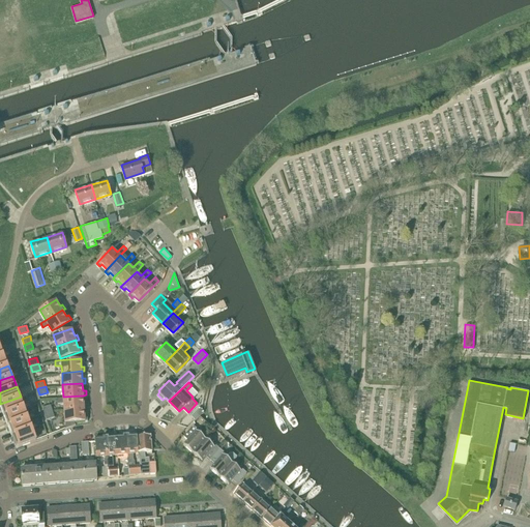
[(64,408),(84,407),(87,407),(87,402),(84,403),(83,396),(63,397),(57,397),(57,402),(64,402),(64,408)]
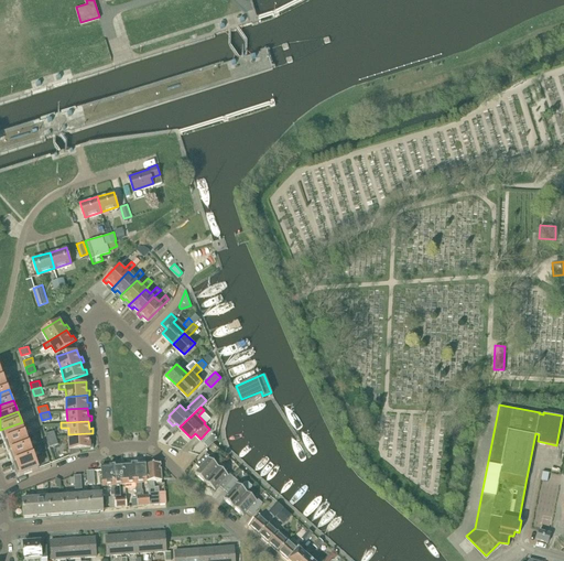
[(22,422),(0,430),(0,435),(2,435),(4,442),(25,433),(22,422)]
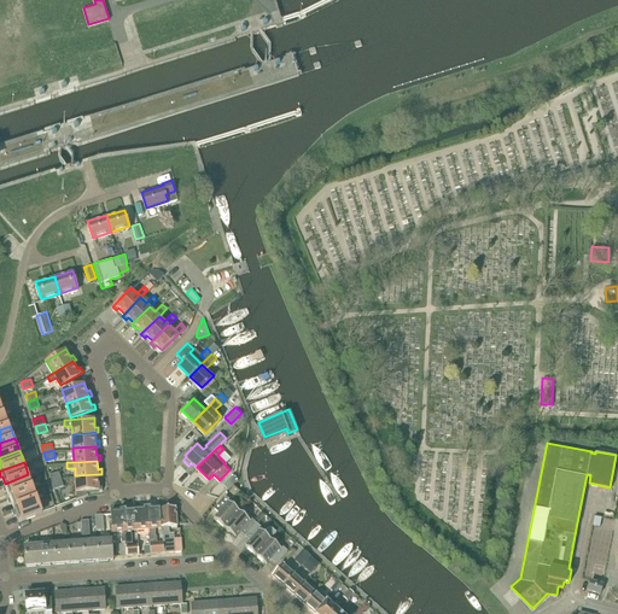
[(52,480),(62,477),(59,469),(50,473),(52,480)]
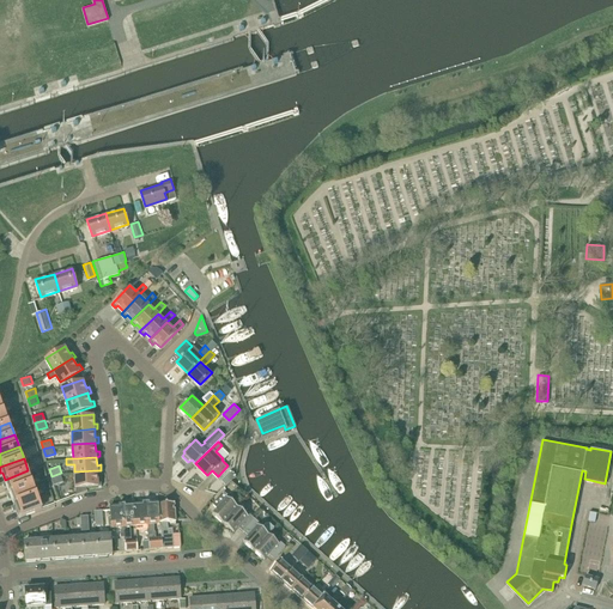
[(32,482),(28,470),(5,480),(2,481),(4,486),(6,485),(10,492),(32,482)]
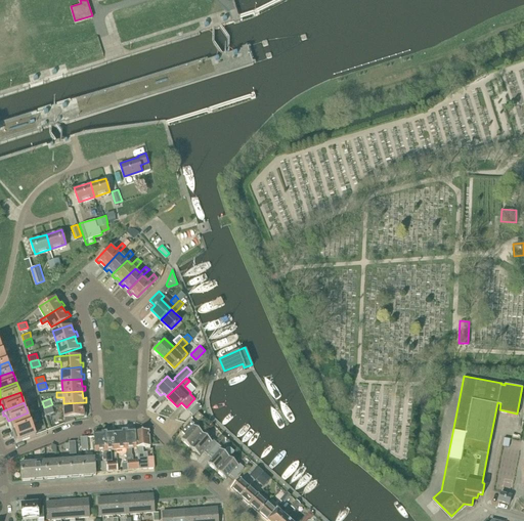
[(84,409),(83,402),(63,403),(64,422),(75,418),(74,418),(74,416),(87,415),(86,409),(84,409)]
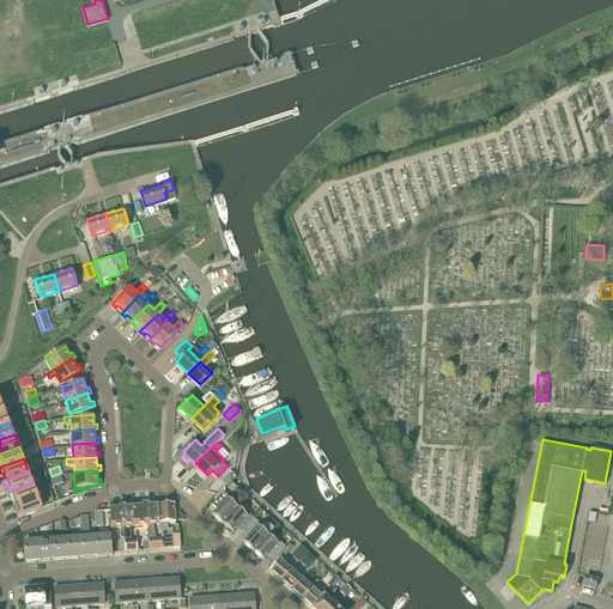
[(61,473),(52,476),(54,483),(64,480),(61,473)]
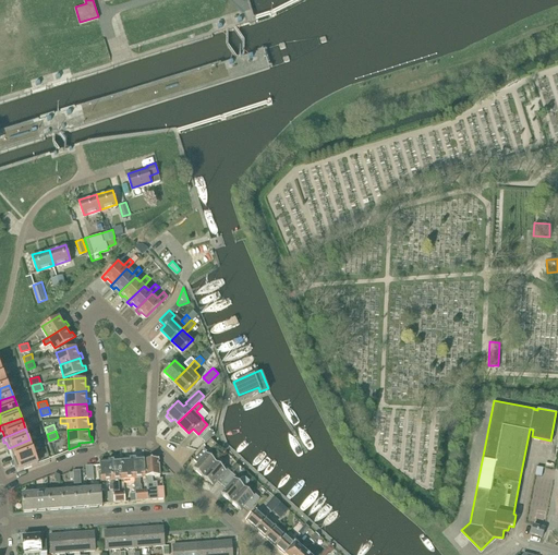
[(206,431),(202,435),(206,439),(210,435),(206,431)]
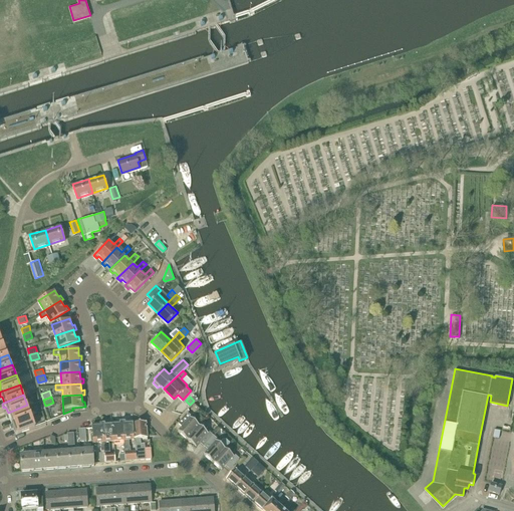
[(27,405),(8,413),(6,414),(7,418),(9,417),(12,423),(31,415),(27,405)]
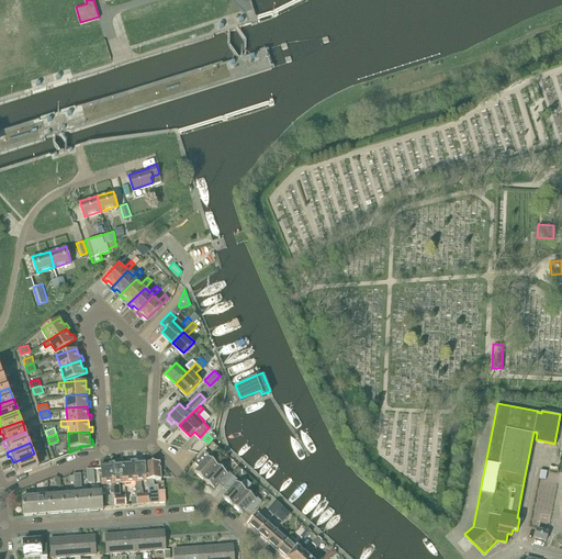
[(205,449),(194,460),(199,465),(195,469),(194,470),(204,479),(217,464),(209,455),(210,454),(205,449)]
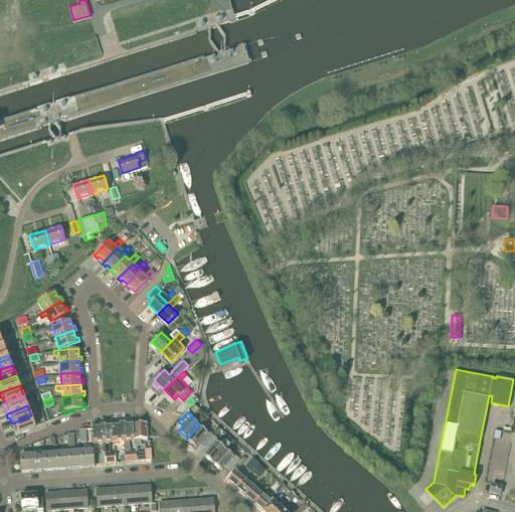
[(35,425),(31,415),(12,423),(9,424),(11,429),(13,428),(16,434),(35,425)]
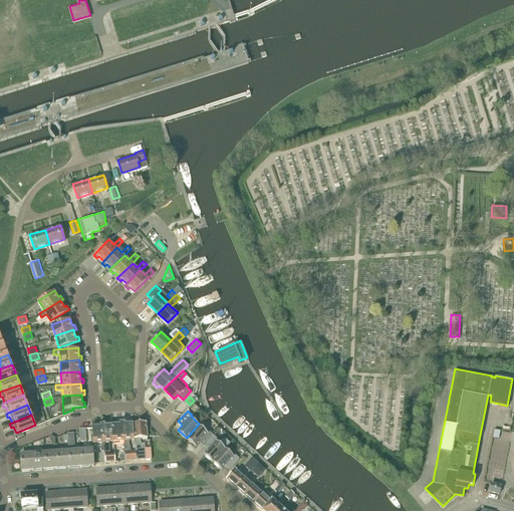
[(130,438),(135,438),(134,422),(133,420),(121,421),(125,459),(137,458),(136,449),(132,449),(131,447),(130,447),(130,438)]
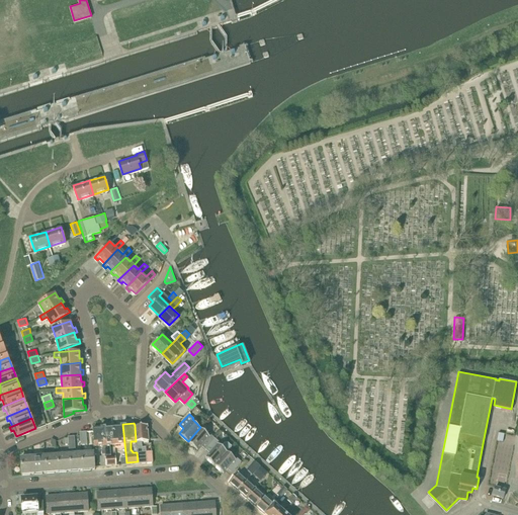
[(111,454),(111,451),(110,442),(114,442),(112,424),(102,425),(105,464),(116,463),(115,453),(111,454)]
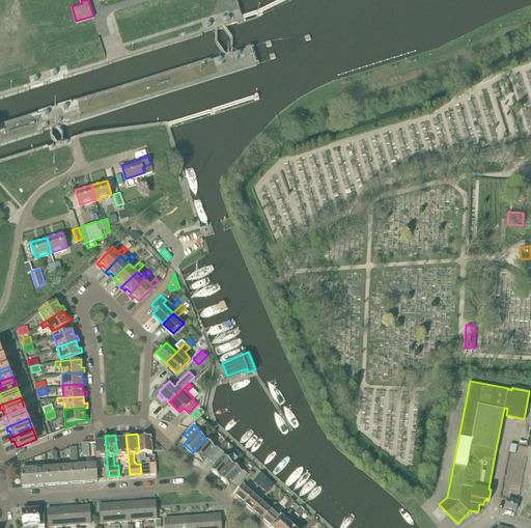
[(124,474),(130,474),(126,435),(115,435),(117,453),(123,453),(124,468),(123,468),(124,474)]
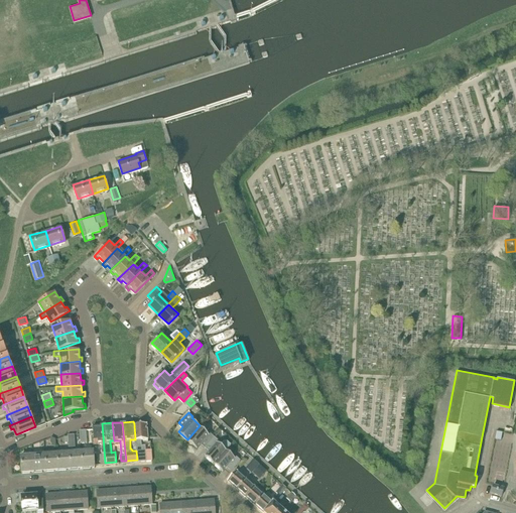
[(134,423),(135,439),(136,451),(137,460),(152,459),(151,447),(145,449),(145,443),(141,443),(141,438),(148,437),(146,422),(134,423)]
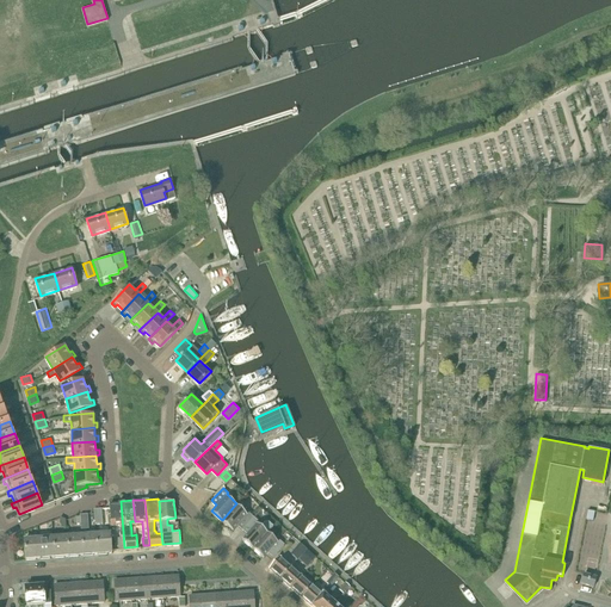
[(238,524),(242,528),(254,515),(248,511),(247,512),(244,509),(246,506),(246,502),(244,500),(240,500),(236,503),(222,520),(233,530),(233,528),(238,524)]
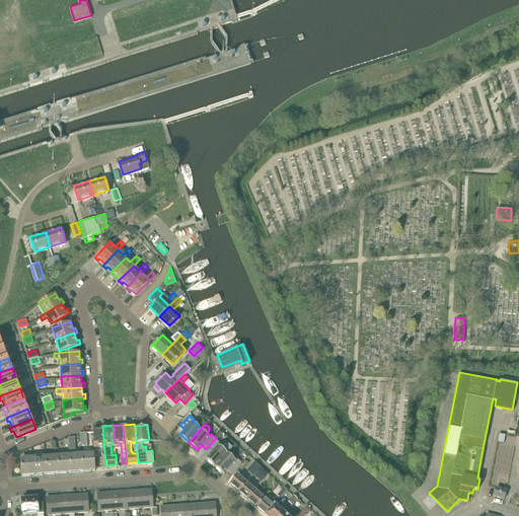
[(100,465),(105,465),(102,426),(93,427),(94,445),(102,444),(102,447),(102,453),(102,455),(100,455),(100,465)]
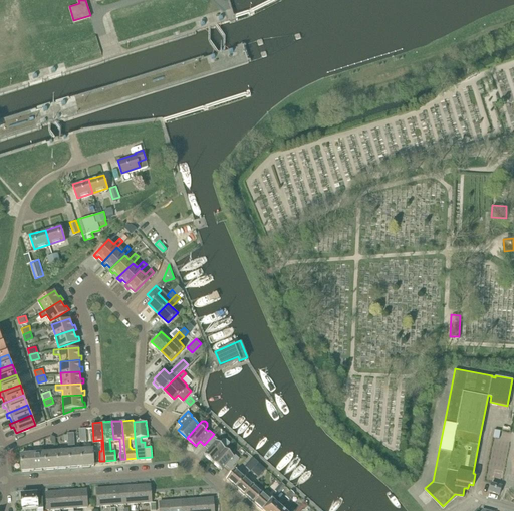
[(495,427),(493,436),(500,437),(501,428),(495,427)]
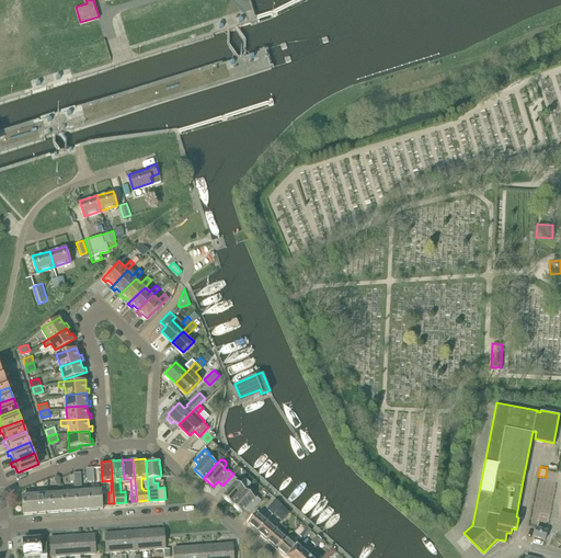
[(245,488),(251,481),(247,478),(243,478),(239,482),(237,479),(238,478),(233,474),(222,486),(227,489),(224,493),(222,493),(222,494),(232,503),(245,488)]
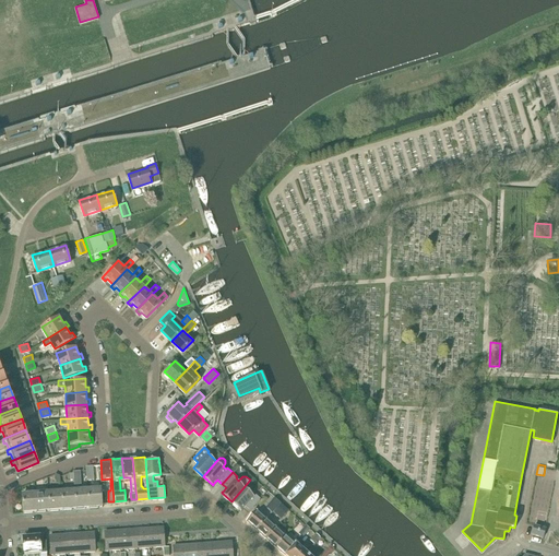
[(100,486),(87,487),(88,506),(103,505),(100,486)]
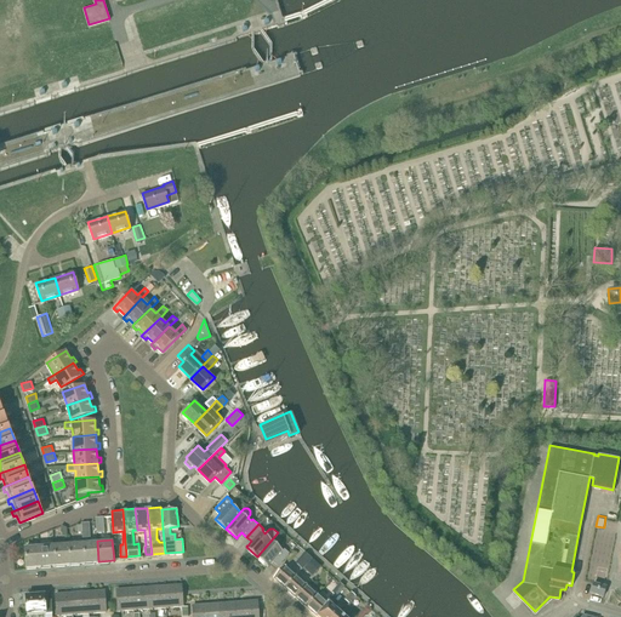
[(281,548),(272,540),(257,556),(268,566),(268,565),(272,560),(278,565),(289,552),(284,547),(281,548)]
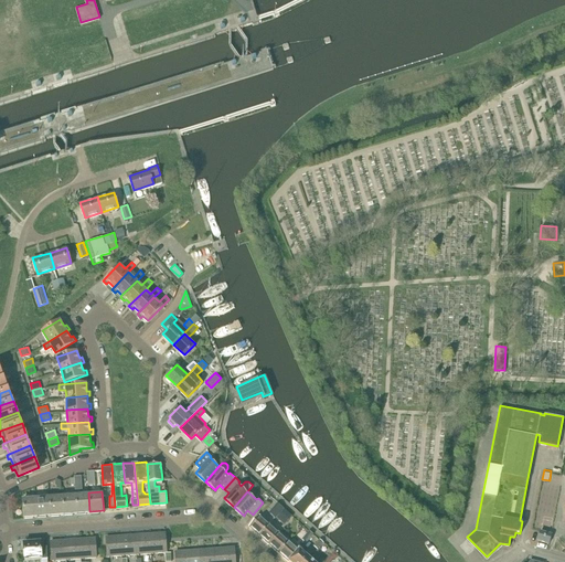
[(88,492),(75,494),(76,512),(89,511),(88,492)]
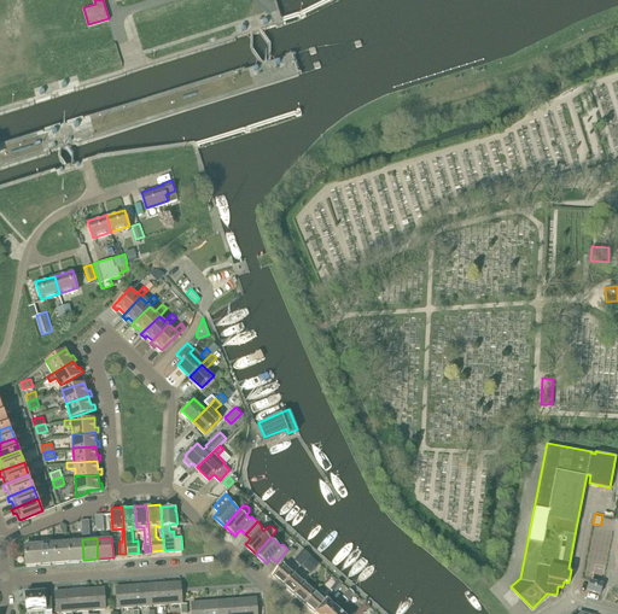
[(82,539),(68,541),(70,561),(83,560),(82,539)]
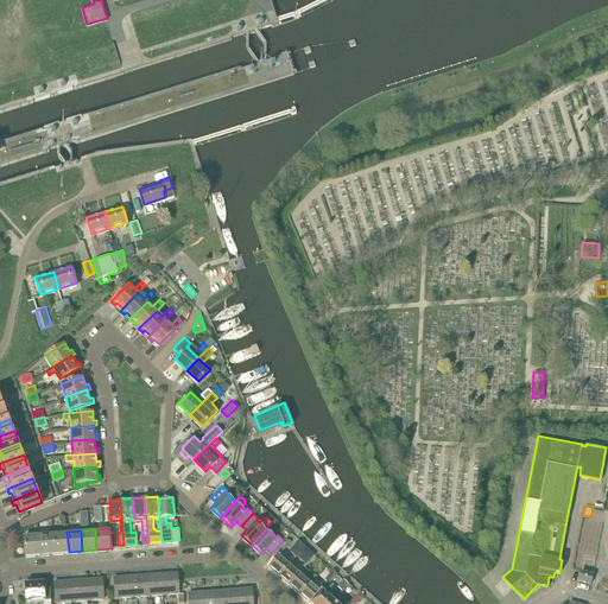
[(67,532),(52,533),(55,553),(69,552),(67,532)]
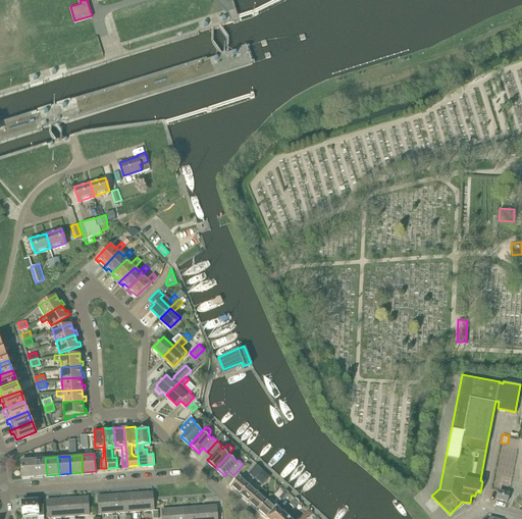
[(45,458),(33,459),(35,476),(47,475),(45,458)]
